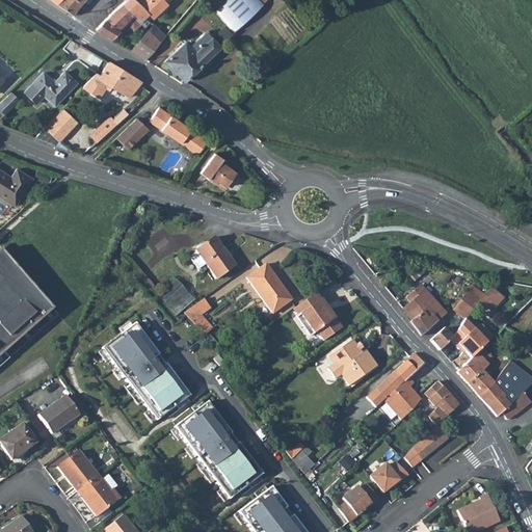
[(49,0),(72,16),(83,0),(49,0)]
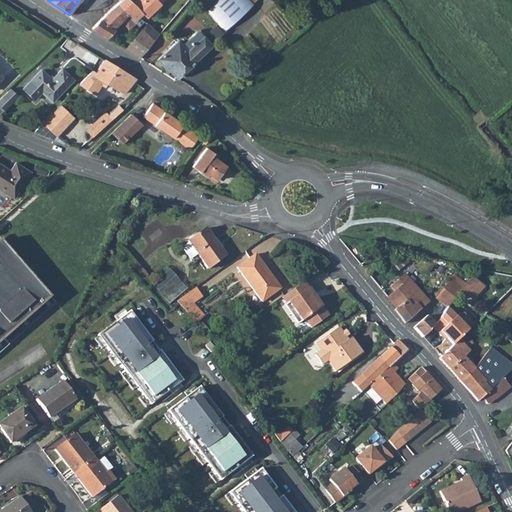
[(134,21),(138,16),(141,13),(136,8),(127,0),(120,0),(116,4),(134,21)]
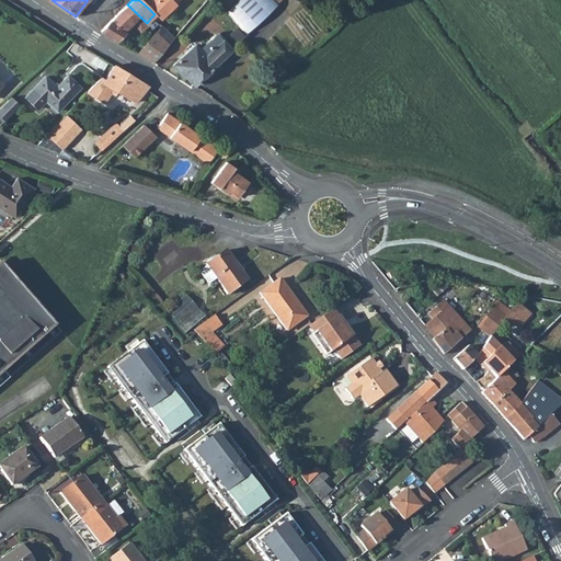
[(139,0),(149,9),(156,2),(152,0),(139,0)]
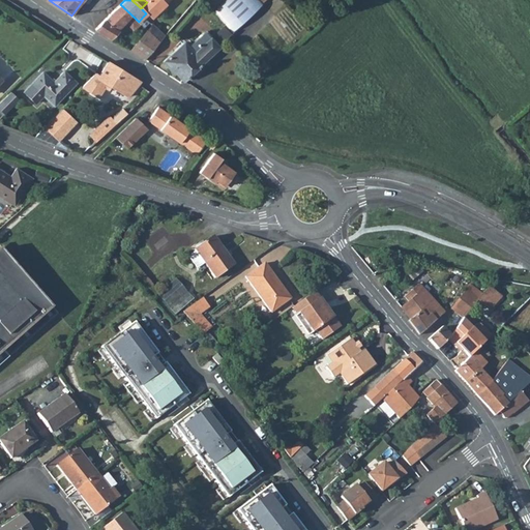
[(150,18),(168,0),(144,0),(147,2),(141,8),(146,13),(150,18)]
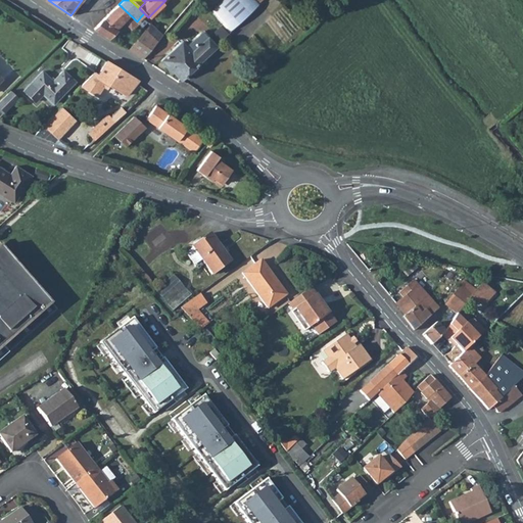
[(207,0),(203,4),(210,11),(217,6),(210,0),(207,0)]
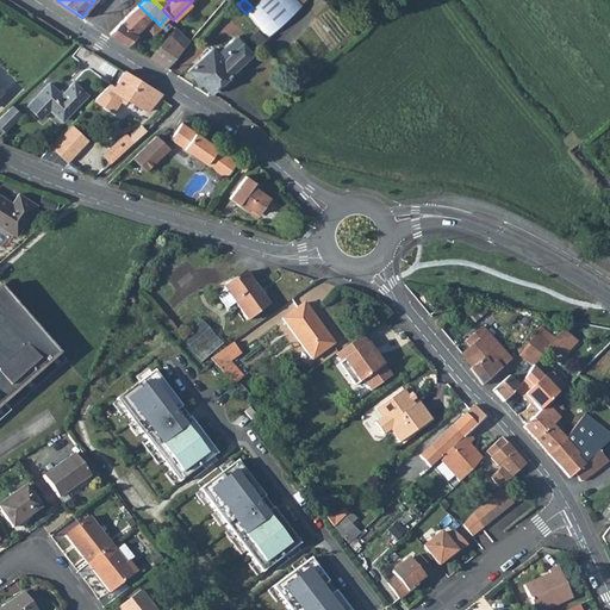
[(255,49),(267,37),(299,6),(293,0),(260,0),(253,7),(246,13),(259,27),(247,39),(255,49)]
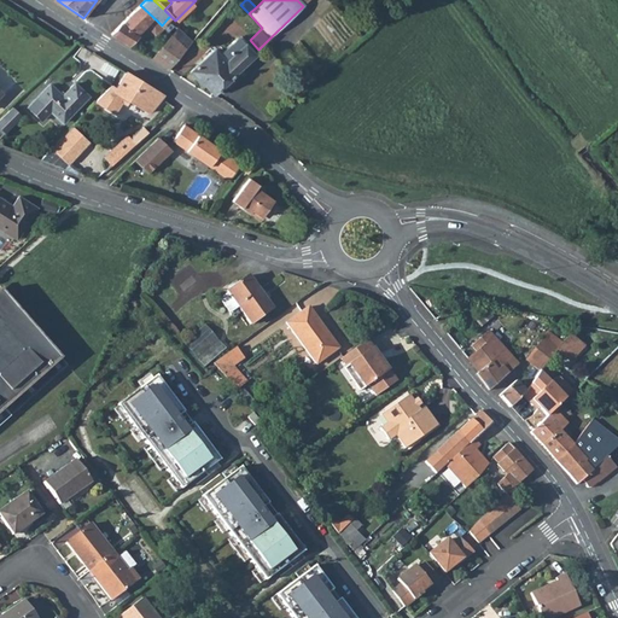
[(127,45),(144,28),(155,38),(163,28),(161,27),(162,25),(140,5),(133,11),(111,34),(127,45)]
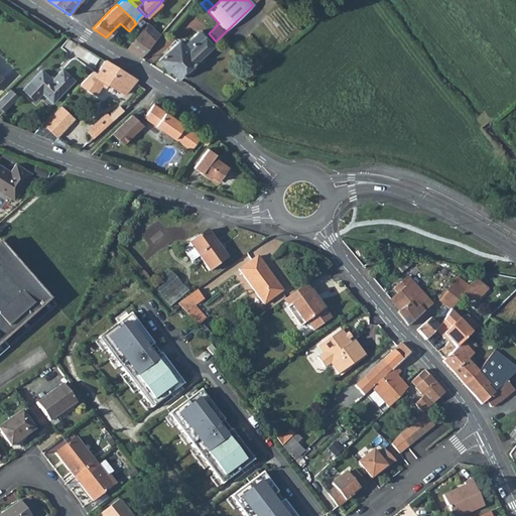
[(143,30),(154,40),(159,35),(148,24),(143,30)]
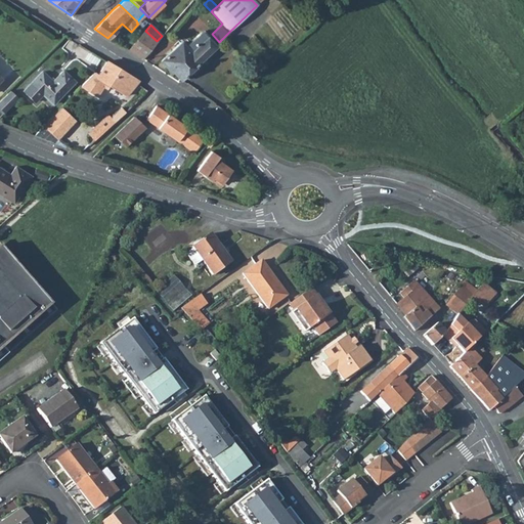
[(145,31),(129,50),(142,58),(157,41),(145,31)]
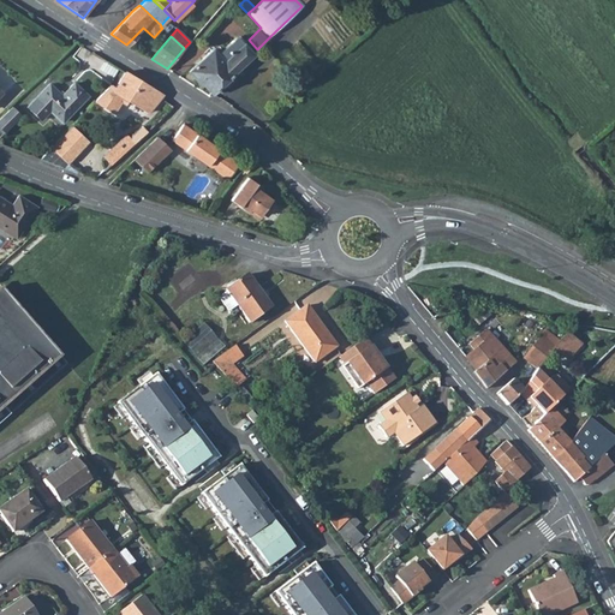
[(212,94),(252,54),(236,37),(218,55),(212,49),(189,72),(202,85),(202,84),(212,94)]
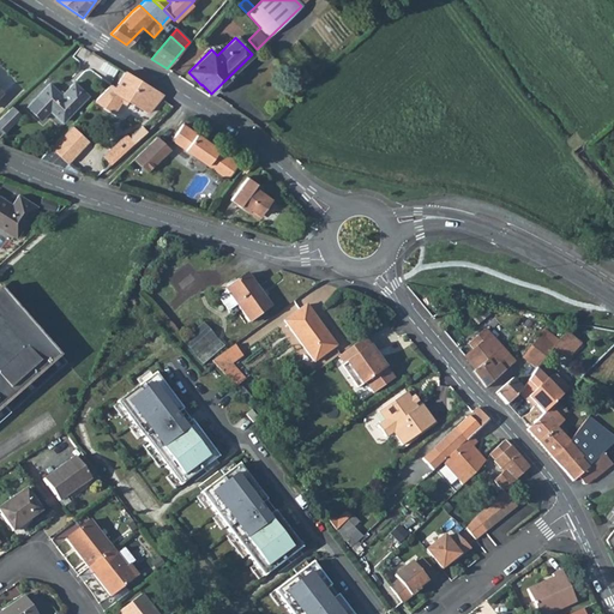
[(148,112),(162,94),(124,71),(114,89),(109,85),(94,101),(114,113),(121,102),(125,104),(127,100),(148,112)]
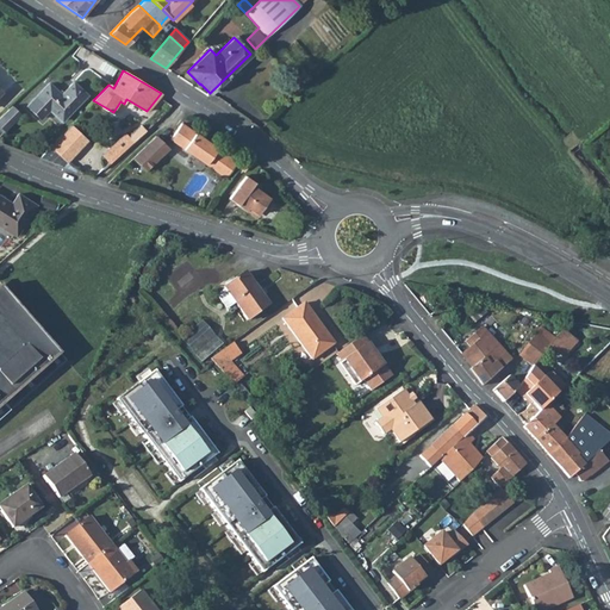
[(48,82),(35,97),(26,106),(39,118),(49,110),(61,122),(87,95),(73,82),(61,94),(48,82)]
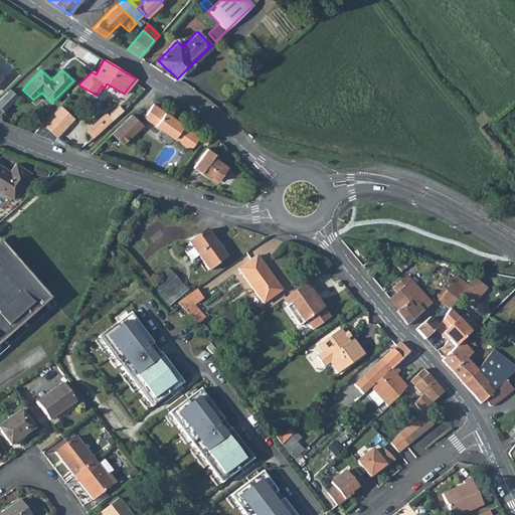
[(17,98),(10,90),(0,99),(0,107),(4,111),(17,98)]
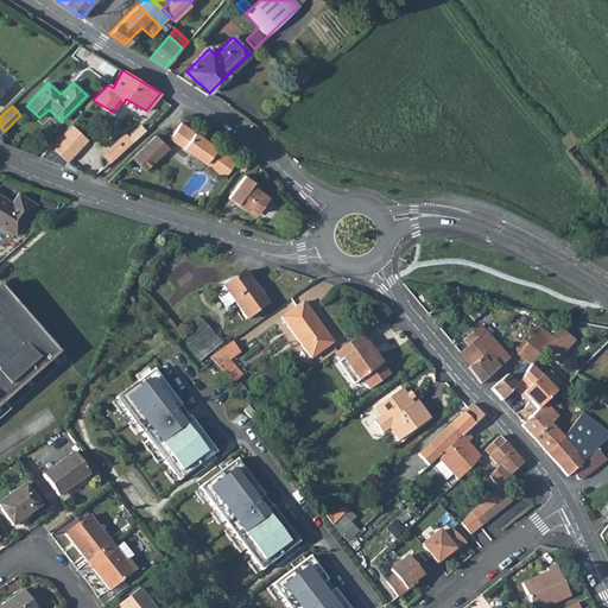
[(234,160),(181,122),(169,138),(225,177),(234,163),(234,160)]
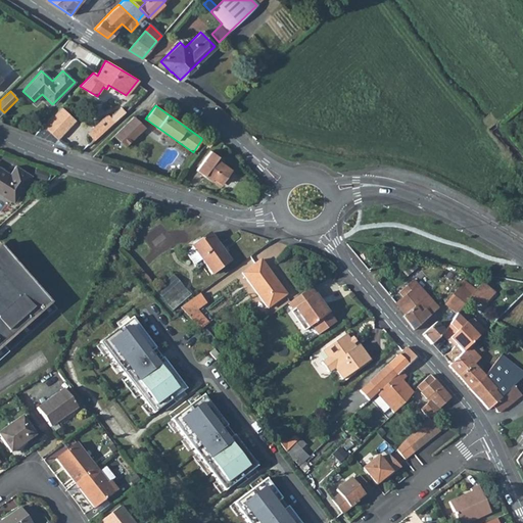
[(66,130),(75,121),(60,107),(52,115),(66,130)]
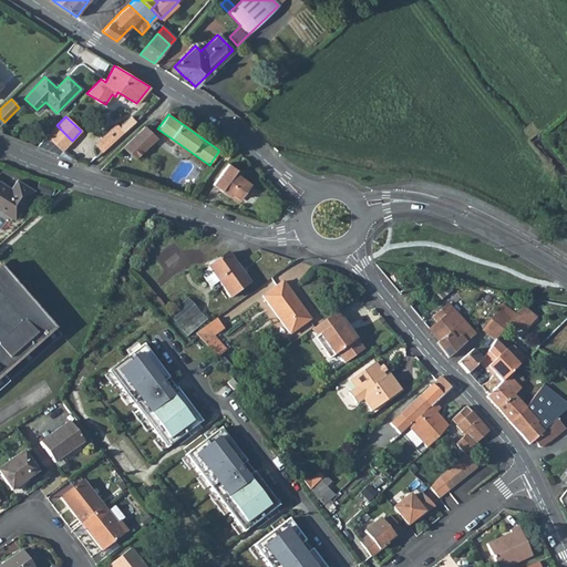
[(116,123),(94,143),(102,152),(124,132),(116,123)]
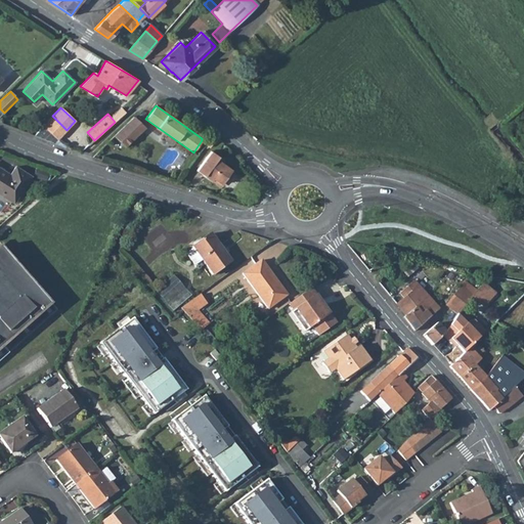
[(57,139),(67,130),(52,116),(43,126),(57,139)]
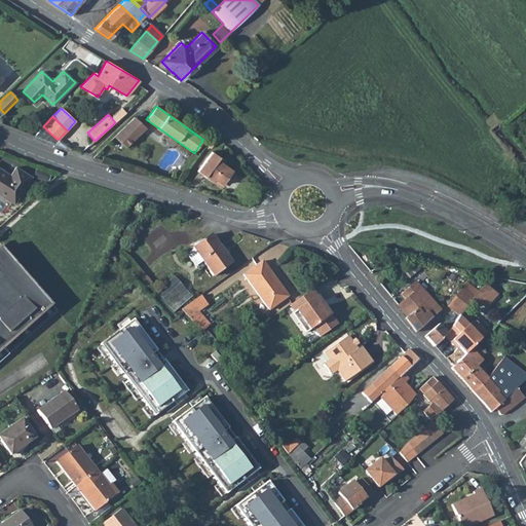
[(135,117),(114,137),(125,147),(145,127),(135,117)]
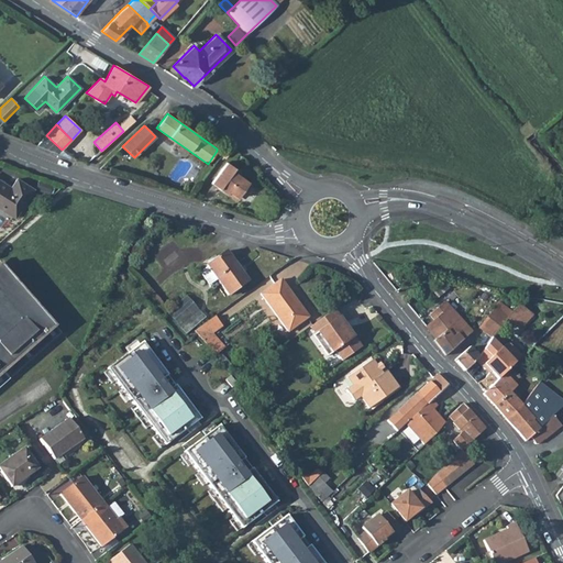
[(232,170),(234,168),(227,162),(211,184),(227,195),(229,191),(238,198),(249,183),(232,170)]
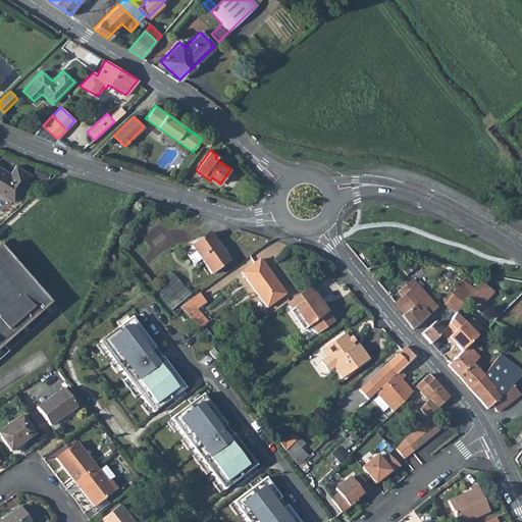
[(10,174),(0,168),(0,192),(14,201),(31,175),(15,166),(10,174)]
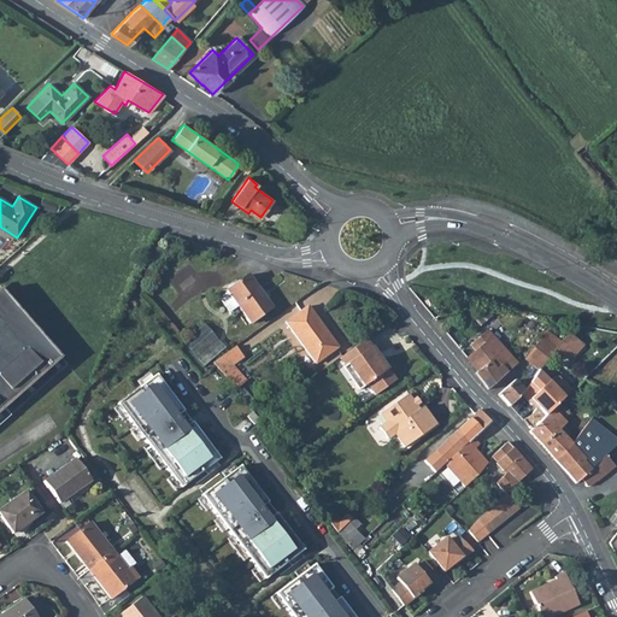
[(39,207),(53,212),(57,204),(42,199),(39,207)]
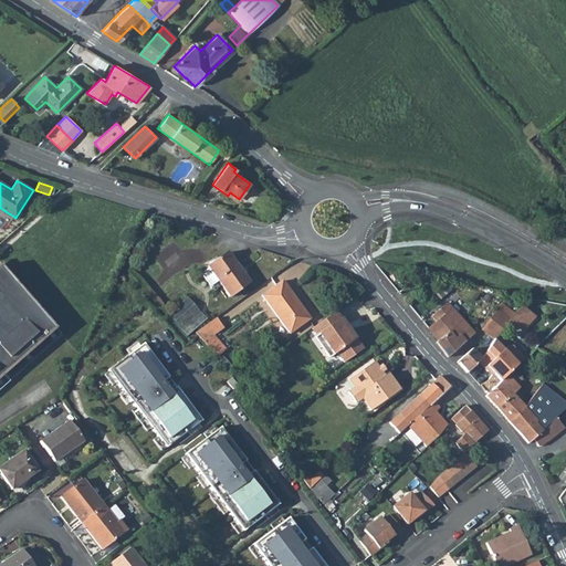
[(218,281),(230,297),(249,283),(227,252),(207,266),(208,268),(218,281)]
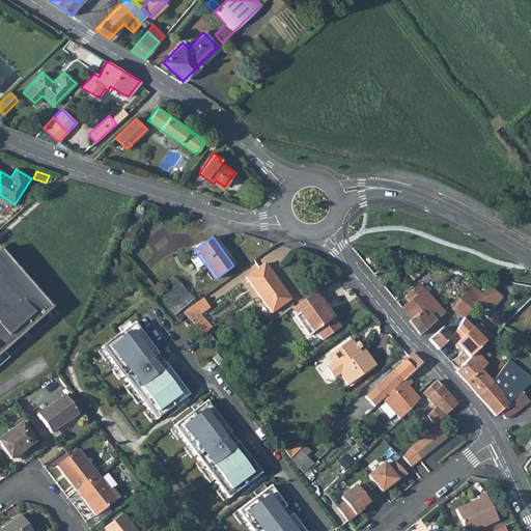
[(0,365),(57,314),(0,250),(0,365)]
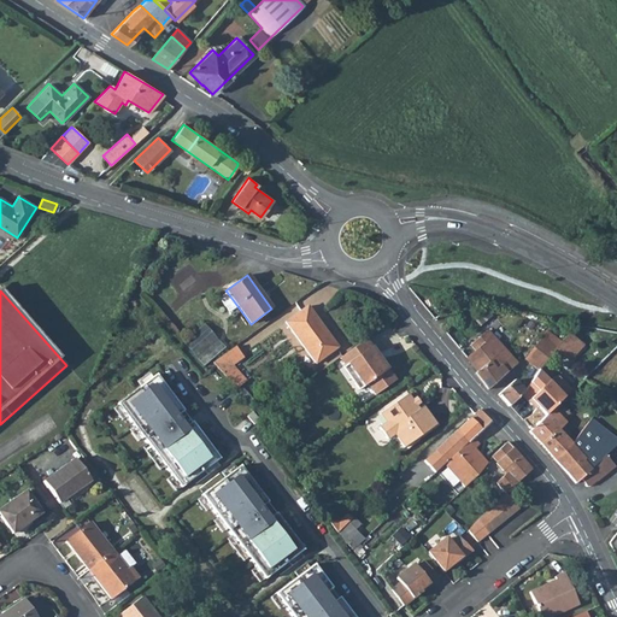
[(218,298),(229,312),(238,306),(227,292),(218,298)]
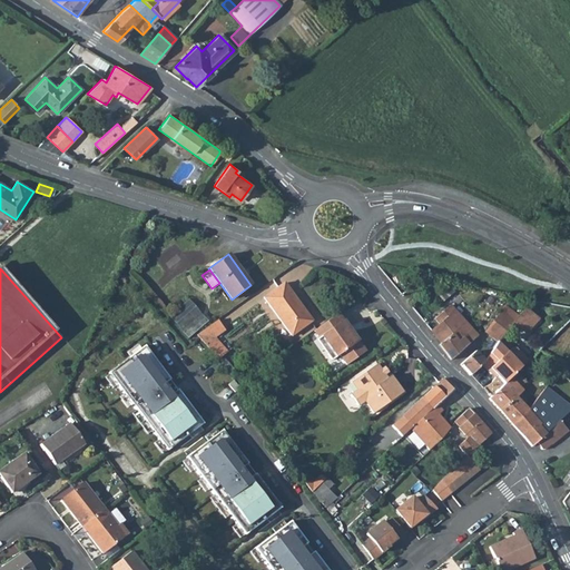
[(264,297),(292,336),(312,322),(284,283),(264,297)]
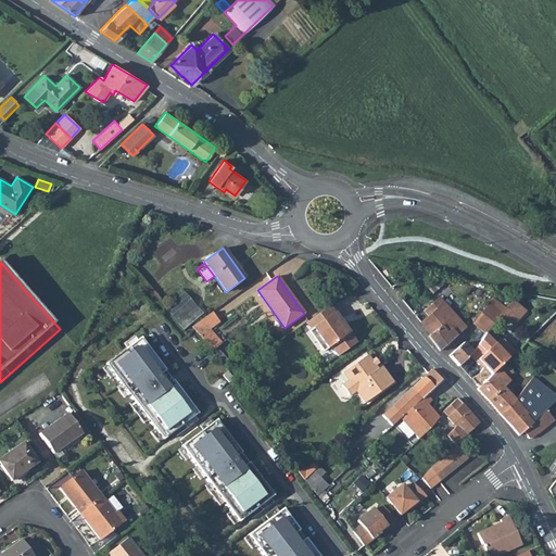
[(179,297),(199,318),(202,314),(184,293),(179,297)]
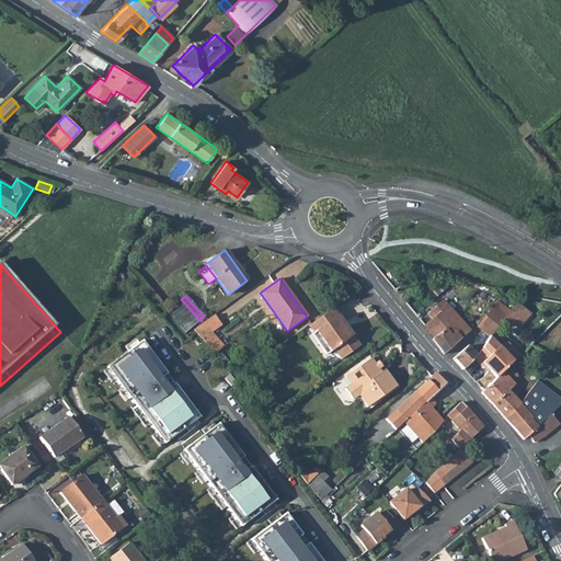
[(165,312),(185,334),(201,321),(181,299),(165,312)]
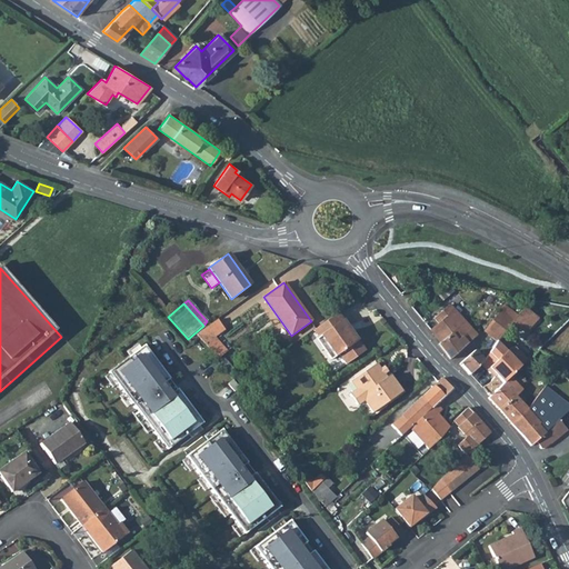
[(450,359),(477,336),(449,305),(433,318),(438,323),(430,330),(441,342),(437,346),(450,359)]
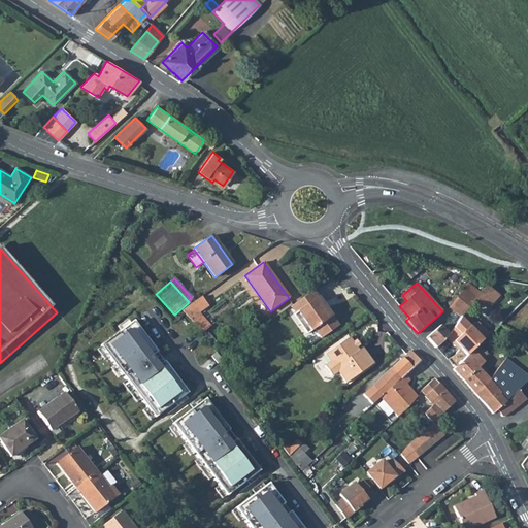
[(463,289),(474,298),(480,293),(468,284),(463,289)]
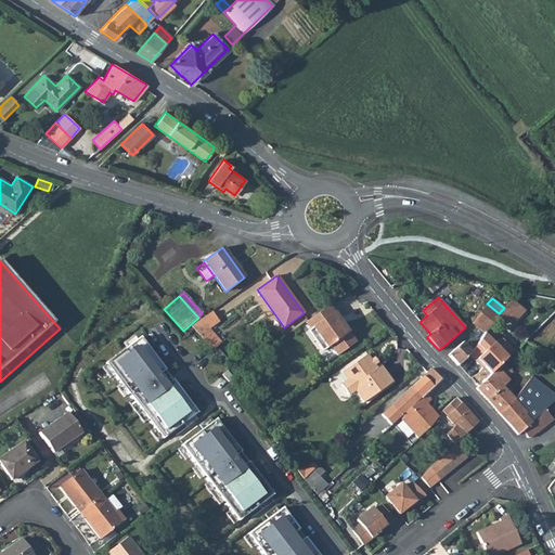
[(499,313),(513,324),(525,310),(512,300),(504,308),(499,313)]
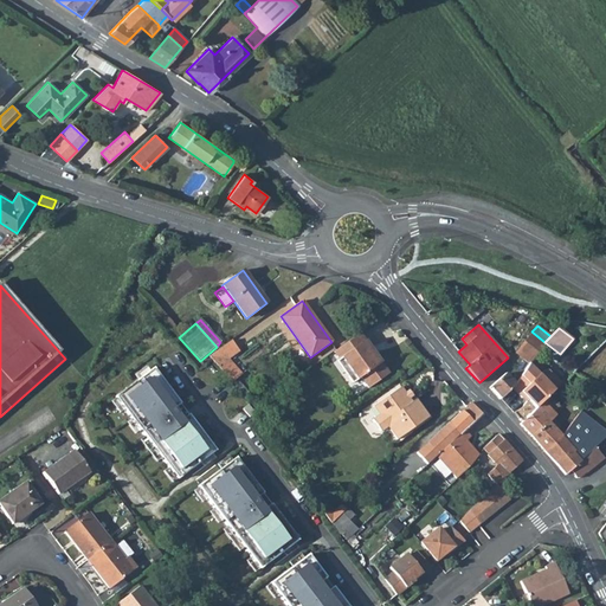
[(528,362),(545,342),(532,331),(516,353),(528,362)]
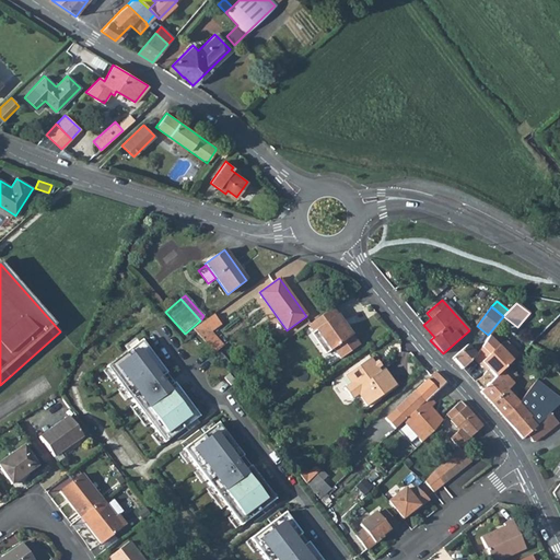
[(342,323),(331,308),(307,325),(312,330),(315,331),(321,339),(322,349),(325,354),(333,349),(340,359),(359,346),(346,328),(343,330),(339,325),(342,323)]
